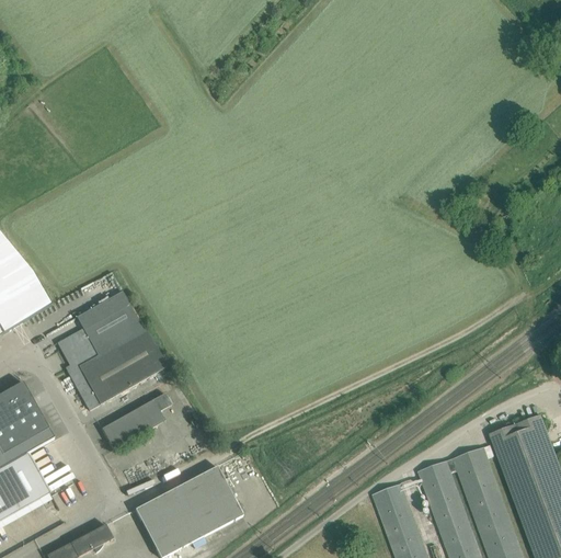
[(2,69),(0,78),(9,80),(11,71),(2,69)]
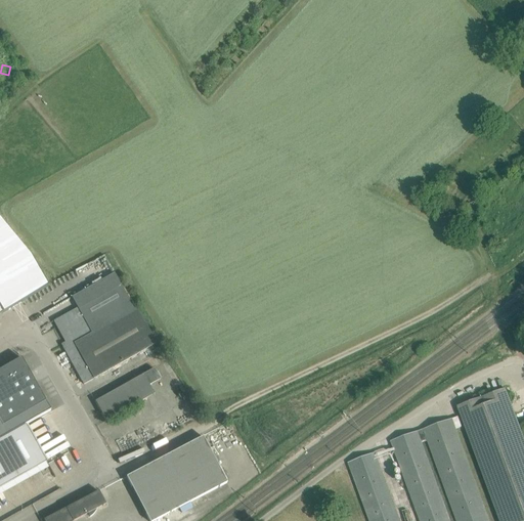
[(0,312),(2,311),(23,299),(47,284),(42,273),(32,257),(10,231),(0,218),(0,312)]
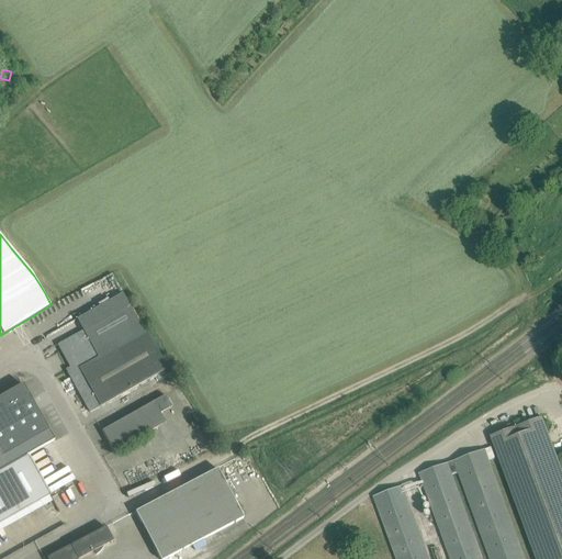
[(146,327),(122,290),(117,292),(86,311),(77,316),(82,327),(59,341),(74,368),(68,371),(90,410),(99,404),(167,365),(146,327)]
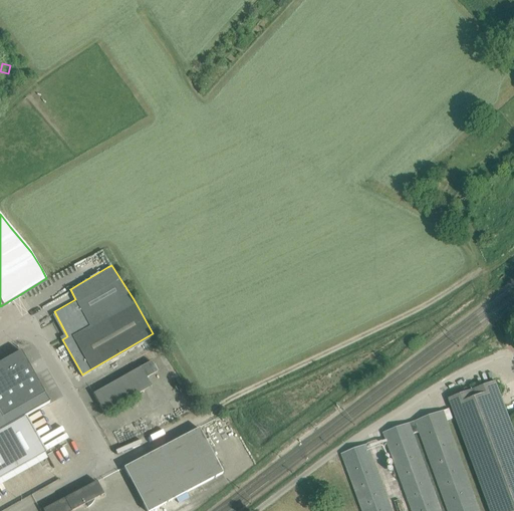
[(0,427),(24,414),(49,400),(45,392),(20,348),(0,359),(0,427)]
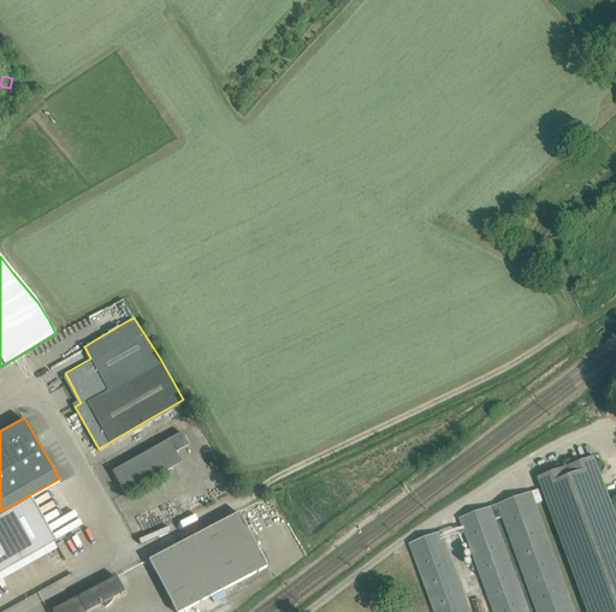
[(181,429),(122,463),(112,469),(124,492),(181,459),(176,450),(188,443),(181,429)]
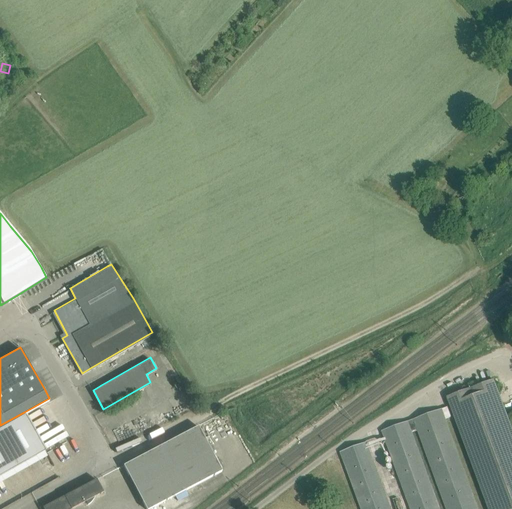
[(449,403),(487,508),(511,508),(511,425),(507,410),(502,398),(495,376),(446,394),(449,403)]
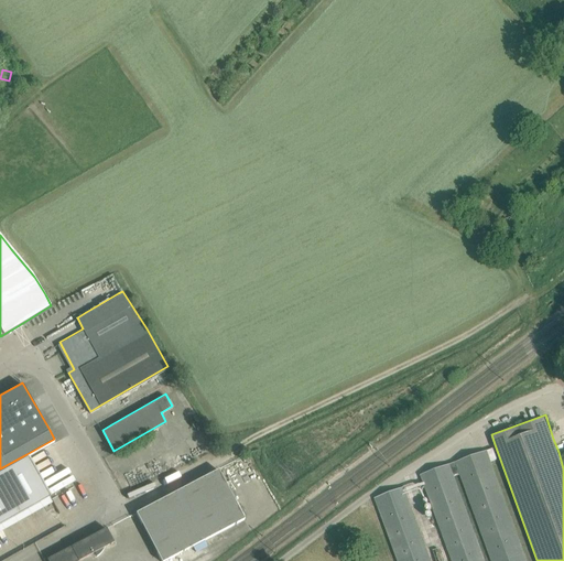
[(421,472),(423,478),(431,499),(453,560),(485,560),(463,499),(453,473),(459,471),(470,499),(492,560),(525,560),(503,499),(489,459),(497,456),(492,445),(448,462),(421,472)]
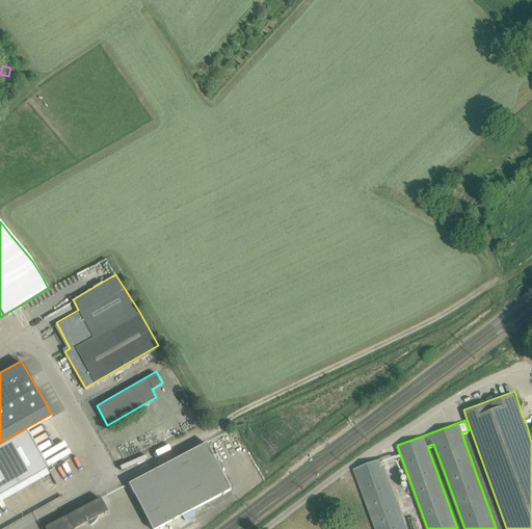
[(0,493),(47,467),(25,428),(0,442),(0,493)]
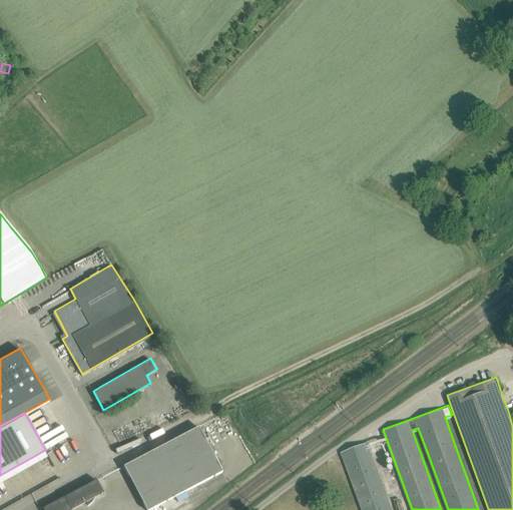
[(159,502),(147,508),(147,509),(221,469),(198,425),(123,464),(124,465),(136,458),(159,502)]
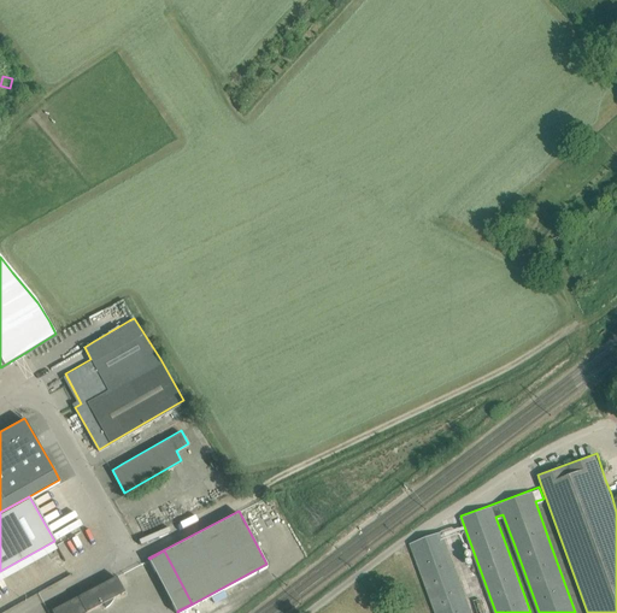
[(416,556),(436,612),(470,612),(445,542),(442,537),(441,531),(409,542),(409,544),(410,546),(412,546),(416,556)]
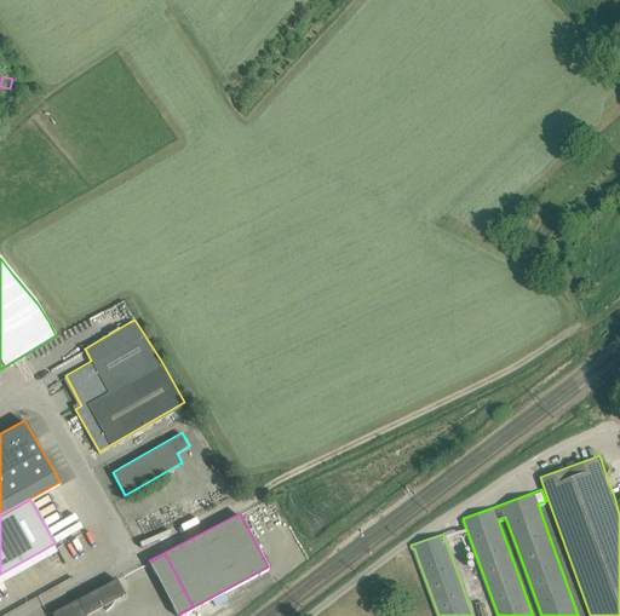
[(52,611),(55,615),(81,615),(104,605),(105,609),(110,605),(113,602),(114,597),(116,598),(125,593),(116,577),(52,611)]
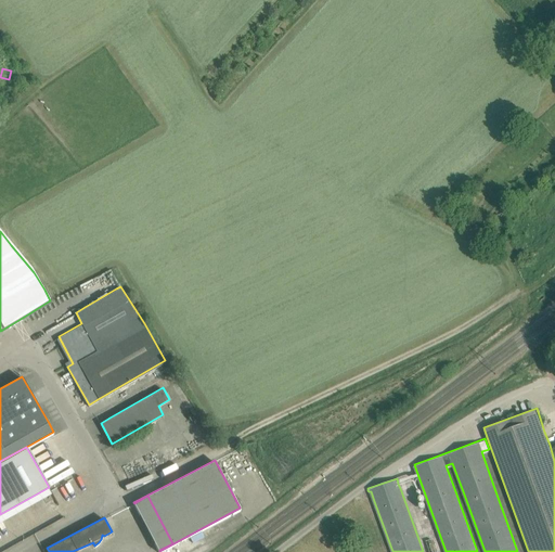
All buildings are outlined.
